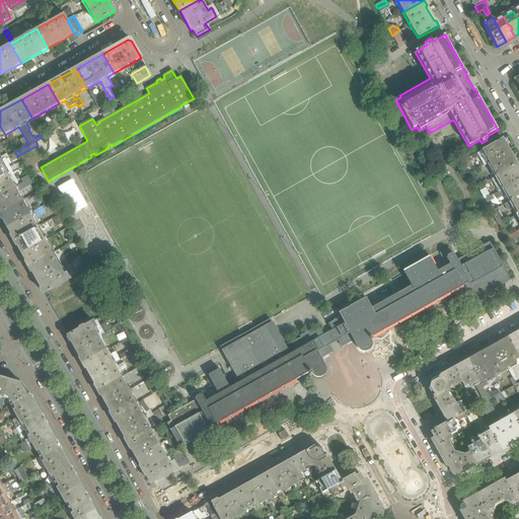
[(60,127),(56,120),(52,122),(56,129),(60,127)]
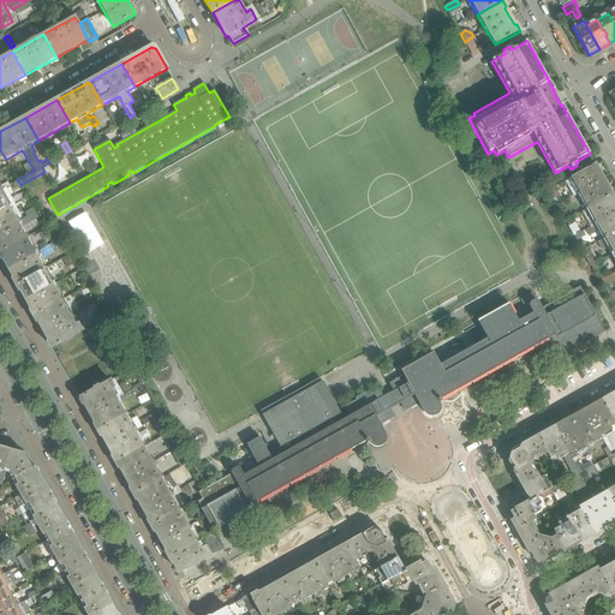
[(65,154),(60,144),(55,148),(60,156),(65,154)]
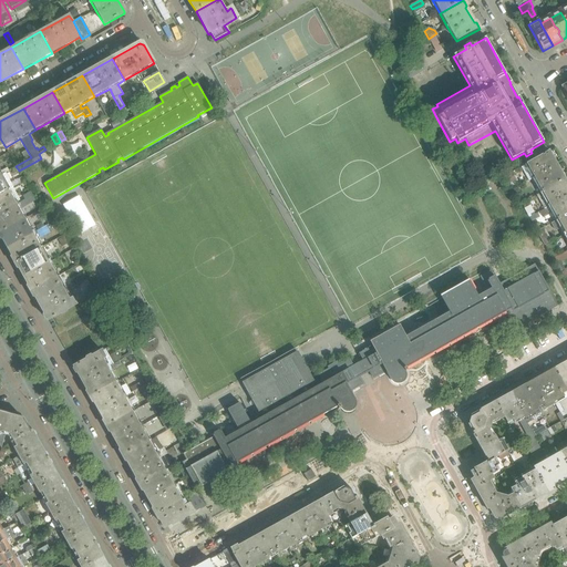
[(564,179),(556,165),(548,152),(526,164),(535,178),(543,192),(564,179)]
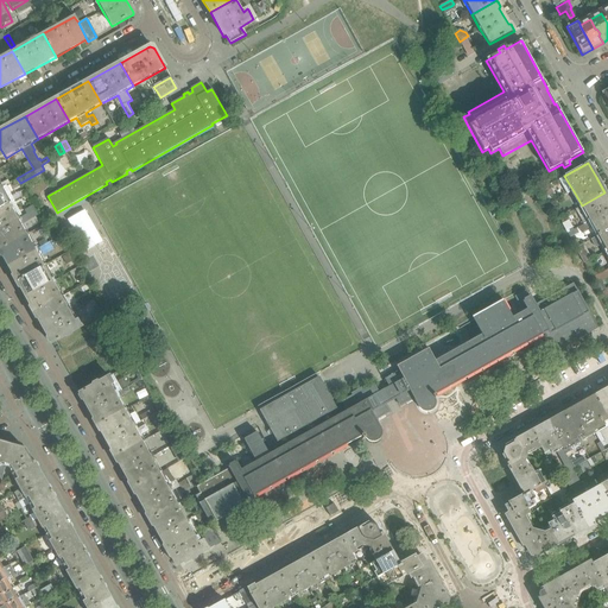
[(14,201),(5,185),(2,188),(0,188),(0,209),(8,204),(14,201)]
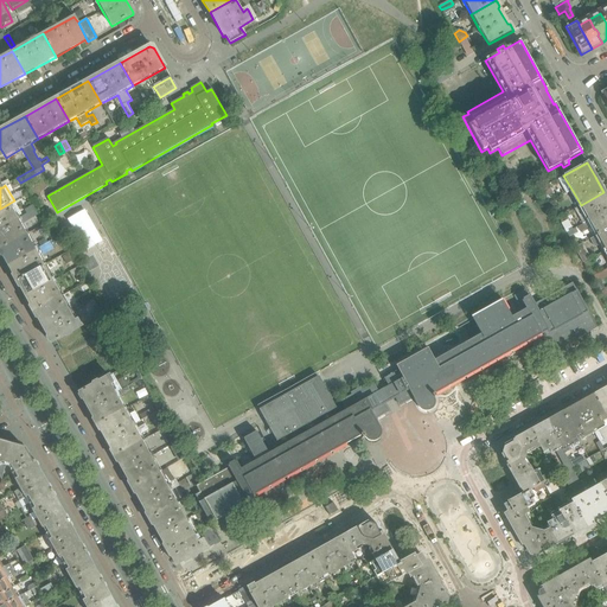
[(606,229),(606,198),(604,192),(581,205),(589,221),(586,223),(583,219),(580,222),(582,225),(577,228),(580,232),(593,227),(598,235),(606,229)]
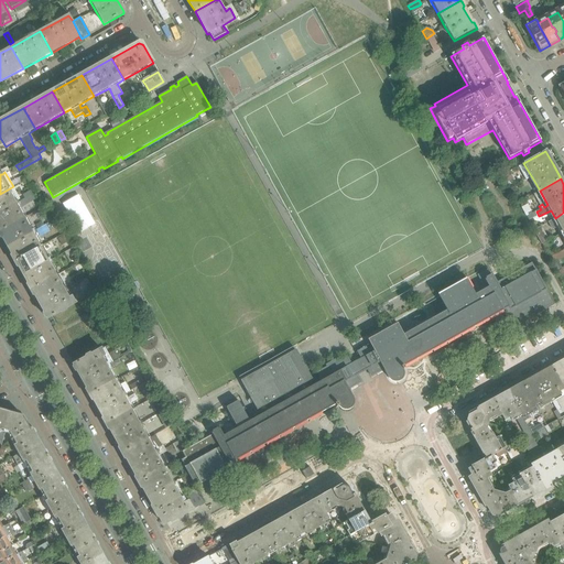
[(0,231),(23,218),(8,191),(8,190),(0,194),(0,231)]
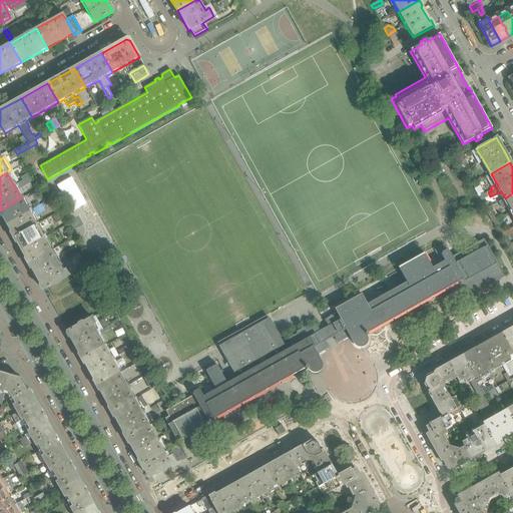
[(29,177),(21,182),(24,186),(32,181),(29,177)]
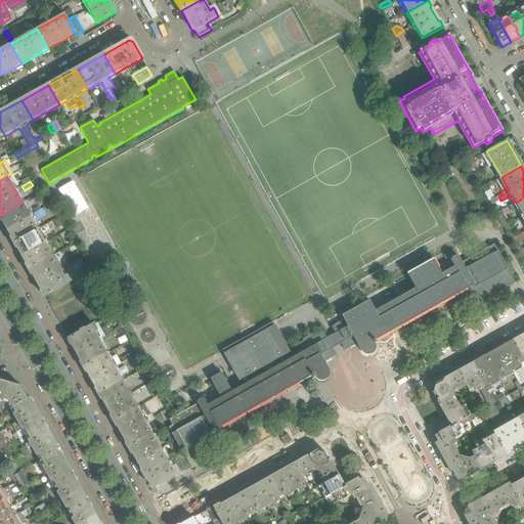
[(73,182),(58,190),(74,216),(87,208),(73,182)]
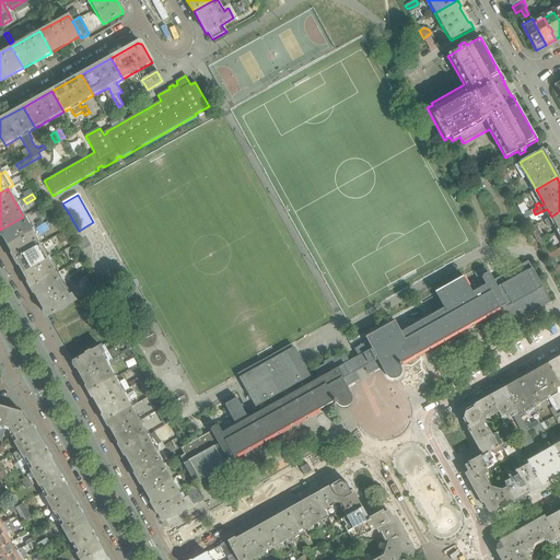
[(525,219),(533,214),(531,211),(522,216),(525,220),(525,219)]
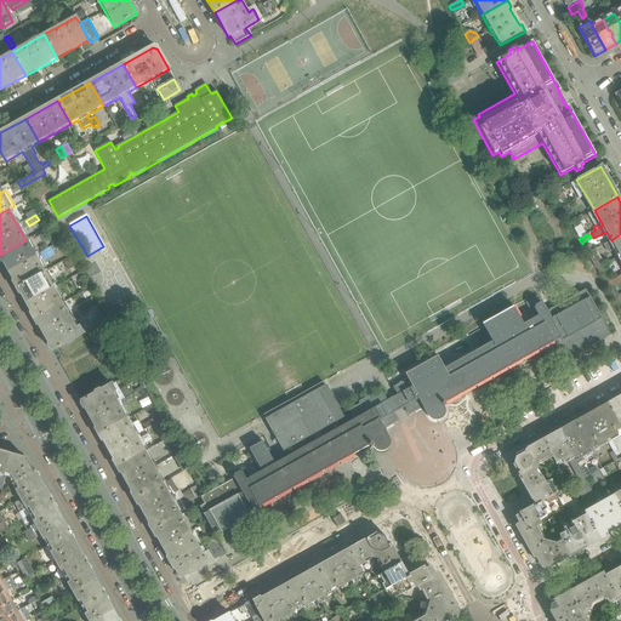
[(44,272),(27,241),(26,240),(0,255),(0,260),(1,262),(3,262),(13,280),(12,283),(16,289),(44,272)]
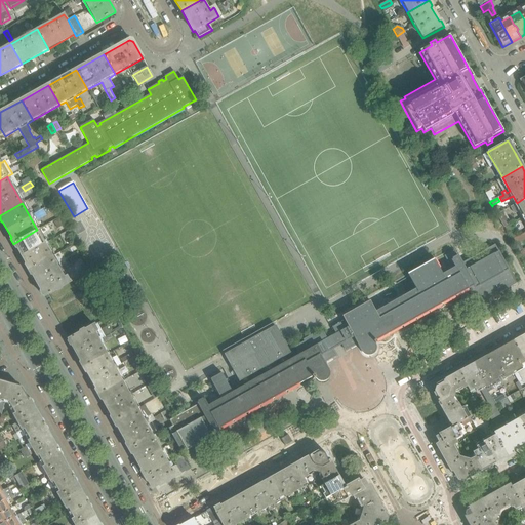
[(41,210),(35,213),(33,214),(37,221),(47,216),(43,209),(41,210)]
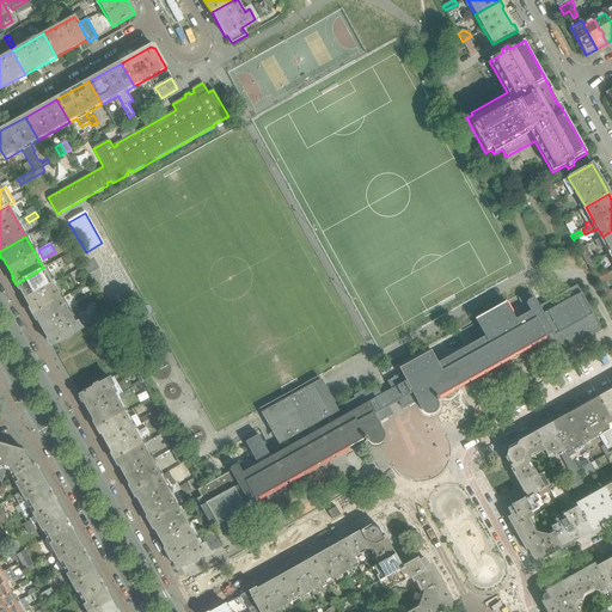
[(595,261),(587,246),(579,251),(587,265),(595,261)]
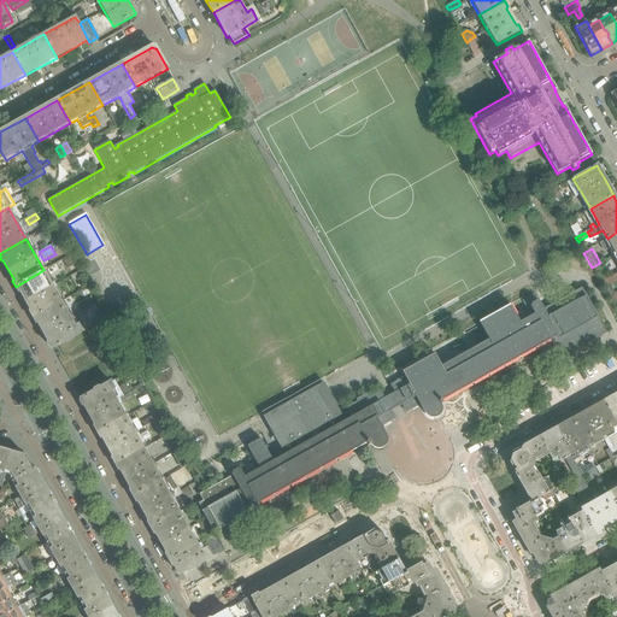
[(606,280),(600,269),(599,265),(594,268),(601,282),(606,280)]
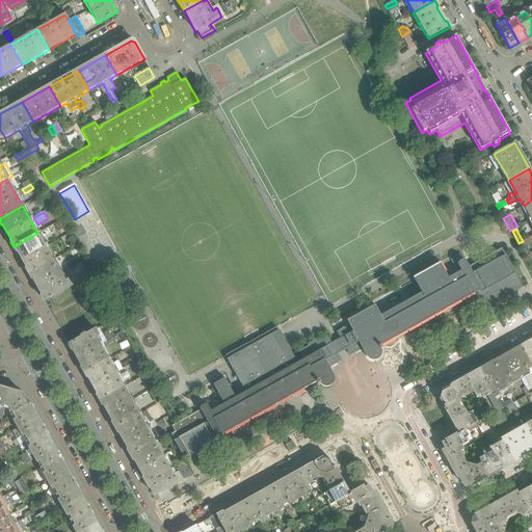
[(53,261),(37,233),(14,247),(16,251),(18,253),(26,267),(26,269),(28,274),(53,261)]
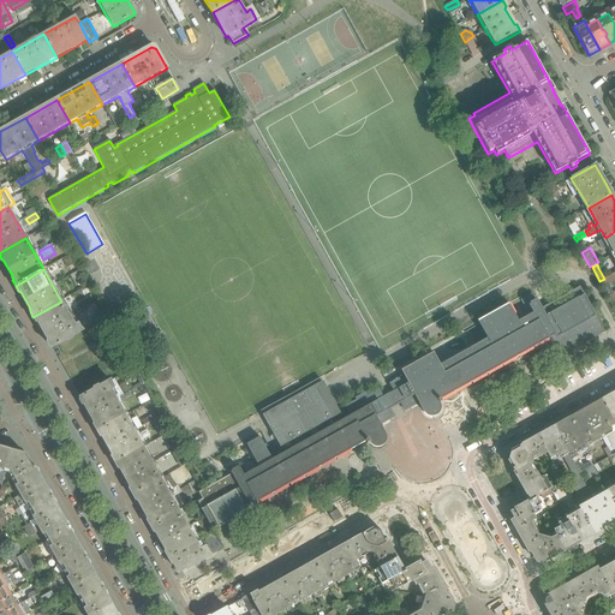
[(613,293),(605,281),(602,284),(608,296),(613,293)]
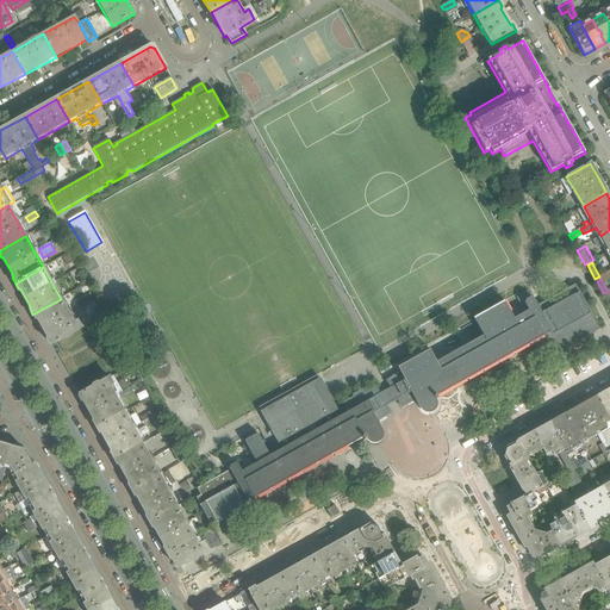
[(436,397),(543,337),(551,350),(558,347),(561,352),(599,330),(574,286),(537,306),(531,298),(524,303),(529,311),(515,319),(504,302),(473,319),(483,337),(436,362),(429,350),(397,368),(400,373),(386,380),(391,388),(388,390),(396,400),(397,399),(402,408),(412,400),(414,402),(415,400),(421,410),(422,412),(424,414),(428,414),(429,414),(433,412),(435,411),(436,409),(436,405),(436,403),(436,400),(437,399),(436,397)]
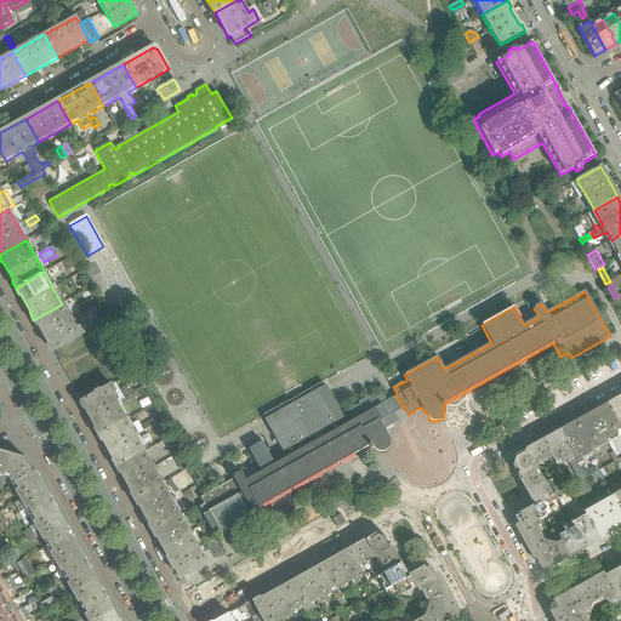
[(529,309),(540,302),(537,296),(525,303),(529,309)]
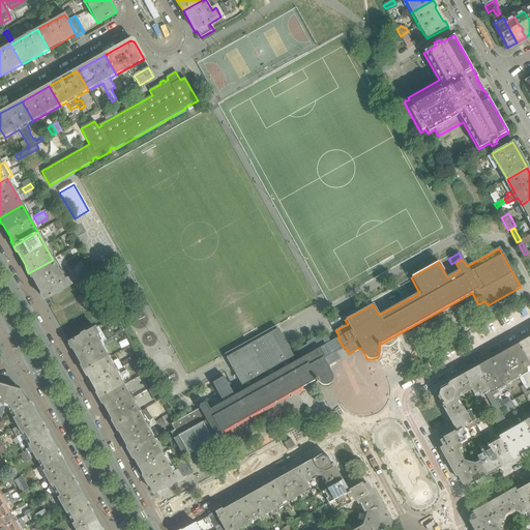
[(65,282),(53,260),(28,273),(31,277),(33,278),(34,281),(41,294),(40,295),(42,298),(45,299),(69,286),(66,280),(65,282)]
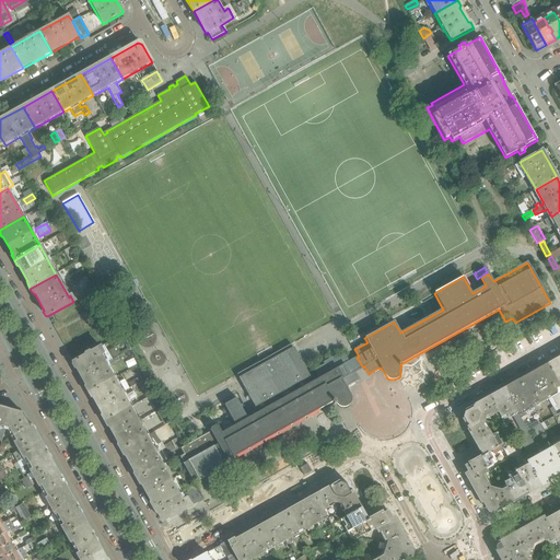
[(93,317),(90,312),(82,315),(85,322),(93,317)]
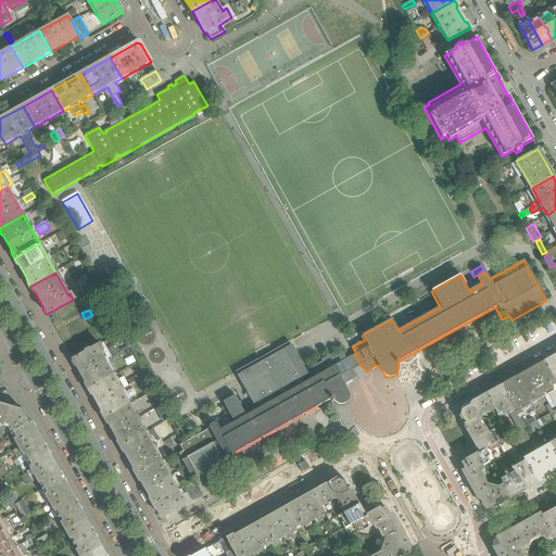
[(113,375),(101,354),(103,352),(99,345),(73,359),(73,361),(73,363),(74,366),(76,366),(79,373),(85,382),(85,384),(88,390),(113,375)]
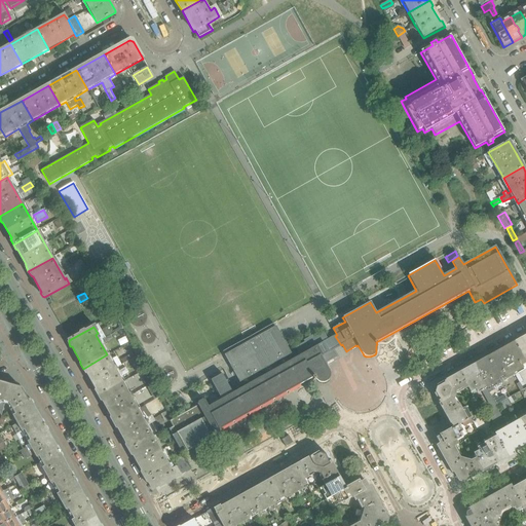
[(112,334),(108,327),(101,331),(105,338),(112,334)]
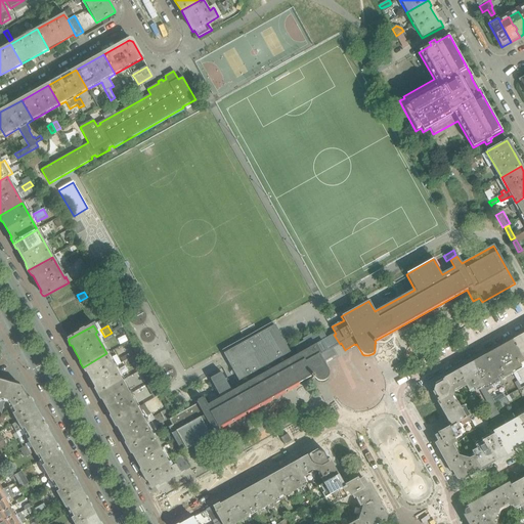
[(238,382),(290,353),(274,325),(223,354),(238,382)]
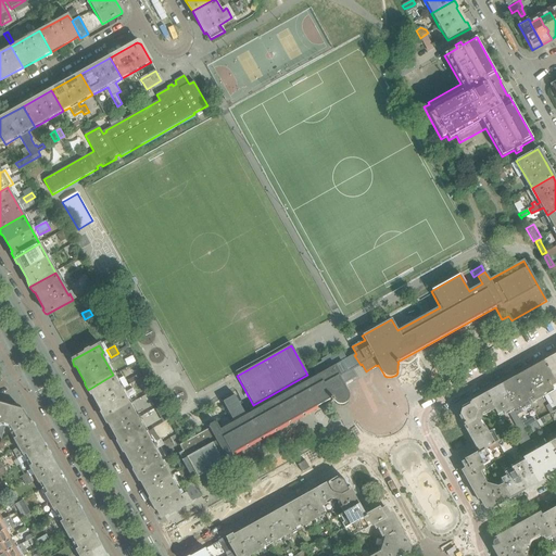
[(227,457),(330,400),(331,402),(333,401),(336,403),(338,404),(340,405),(343,404),(345,403),(348,402),(349,400),(349,396),(349,394),(349,393),(343,384),(345,383),(355,377),(352,370),(353,369),(346,358),(346,357),(344,358),(342,353),(331,358),(329,355),(321,359),(323,362),(313,367),(317,376),(245,416),(235,395),(223,402),(235,422),(231,424),(227,416),(218,421),(222,429),(220,430),(215,422),(209,426),(210,428),(179,445),(182,452),(178,454),(192,480),(198,477),(209,471),(223,463),(228,459),(227,457)]
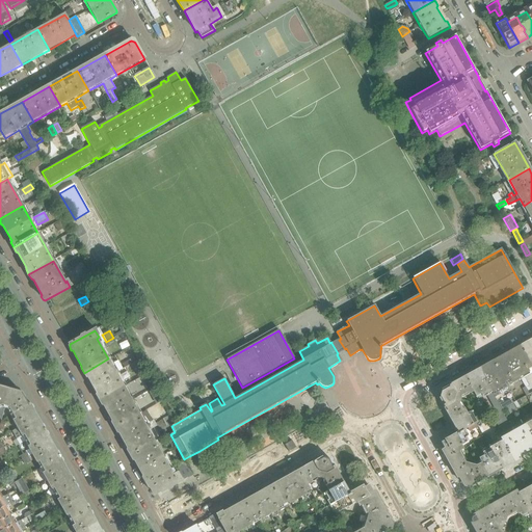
[(531,341),(527,344),(525,344),(521,346),(531,368),(531,341)]
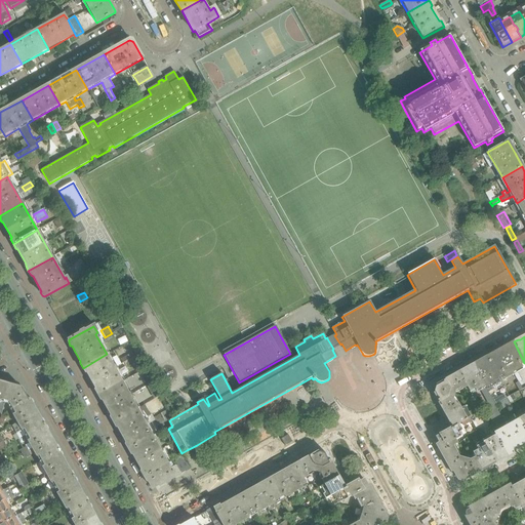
[(521,365),(524,363),(514,341),(509,345),(508,347),(498,352),(493,355),(491,355),(486,357),(497,378),(501,375),(503,378),(513,373),(518,382),(515,385),(519,391),(522,389),(519,382),(521,381),(518,375),(514,372),(522,368),(521,365)]
